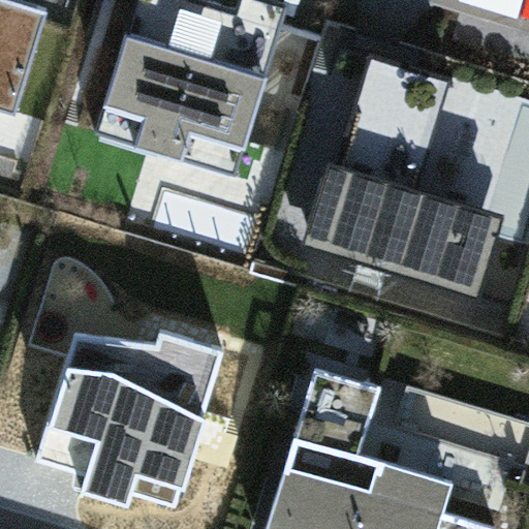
[(44,8),(17,0),(0,0),(0,107),(12,112),(44,8)]
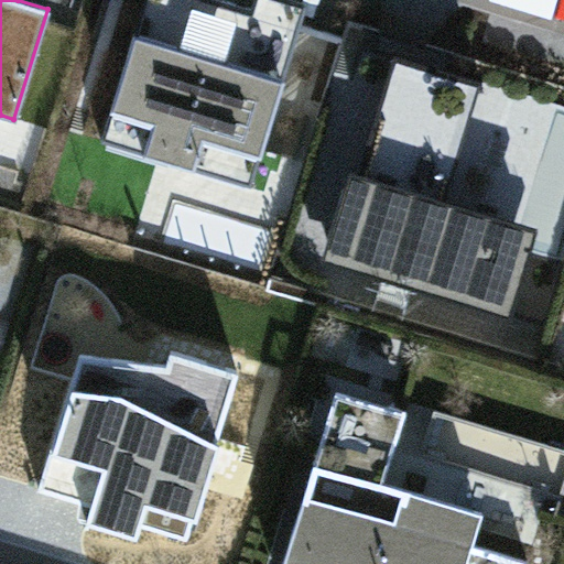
[(302,0),(144,0),(110,116),(260,161),(308,2),(302,0)]
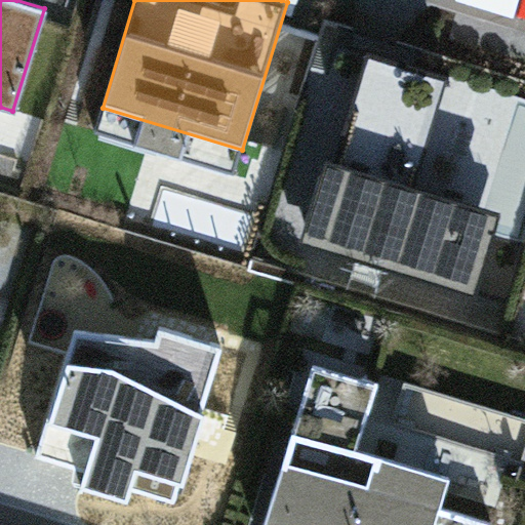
[(368,47),(314,224),(350,235),(345,252),(460,288),(480,227),(397,201),(437,69),(368,47)]
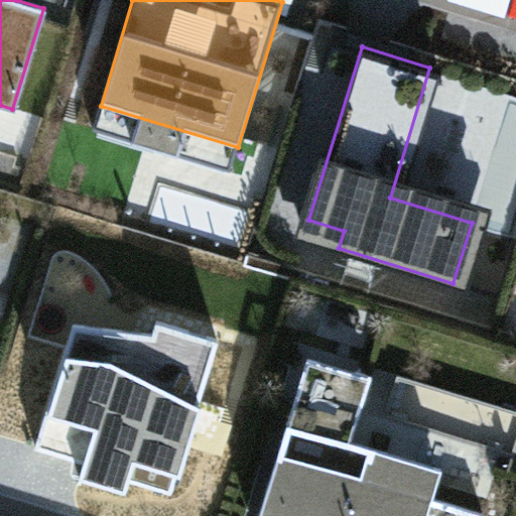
[(75,333),(40,447),(82,460),(75,481),(122,495),(127,479),(170,491),(214,344),(155,327),(150,342),(75,333)]
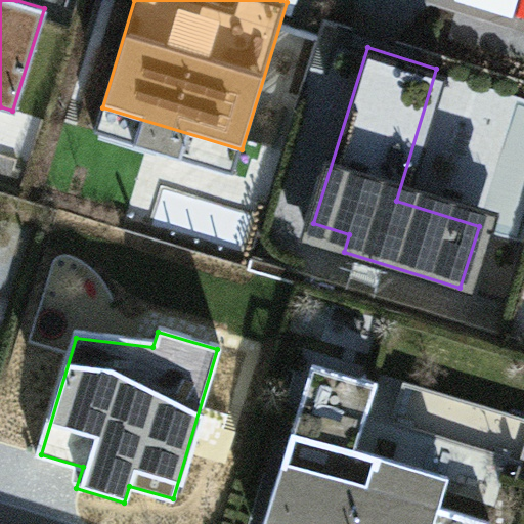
[(380,399),(312,377),(263,523),(484,523),(353,480),(380,399)]
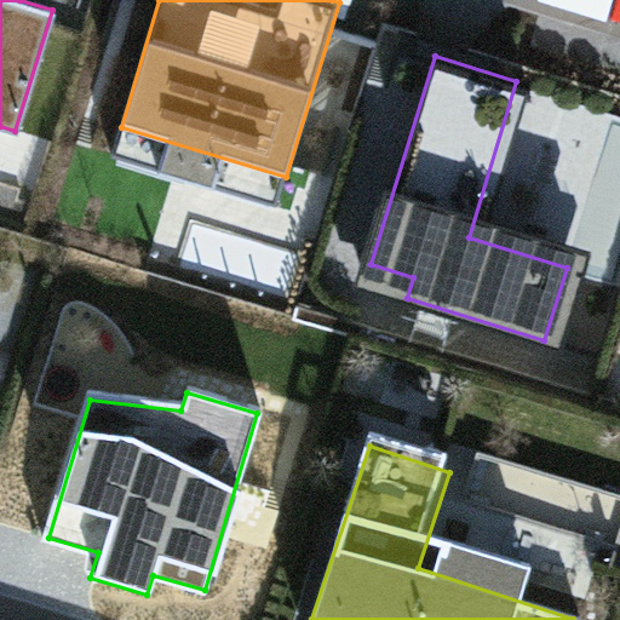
[(619,494),(575,501),(581,544),(619,538),(619,494)]
